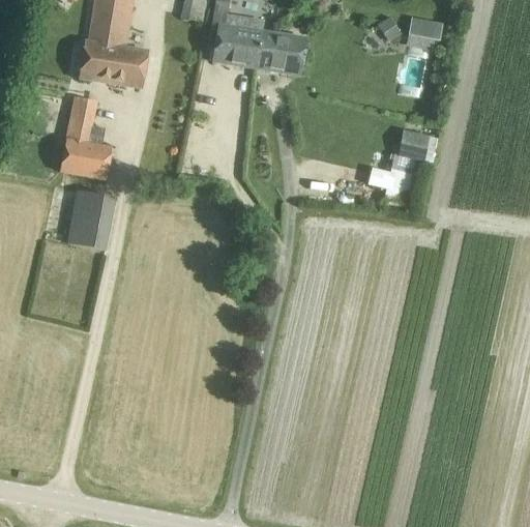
[(95,0),(89,40),(86,40),(80,77),(142,87),(148,50),(144,50),(144,48),(143,48),(142,49),(126,47),(134,0),(95,0)]
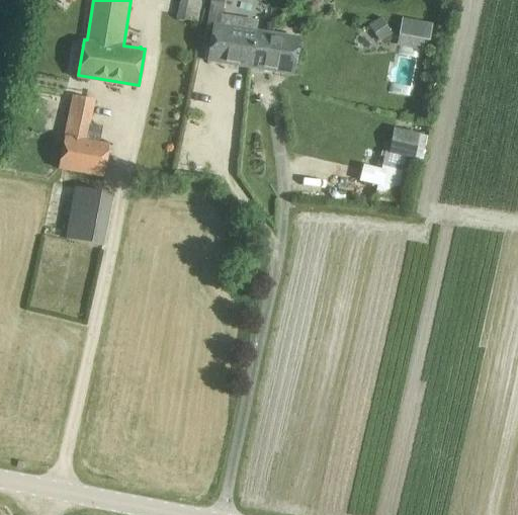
[(179,0),(176,17),(198,21),(201,0),(179,0)]
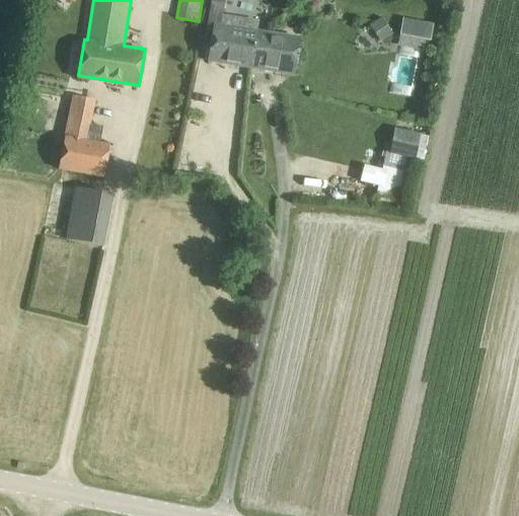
[(211,0),(210,11),(222,13),(224,0),(211,0)]
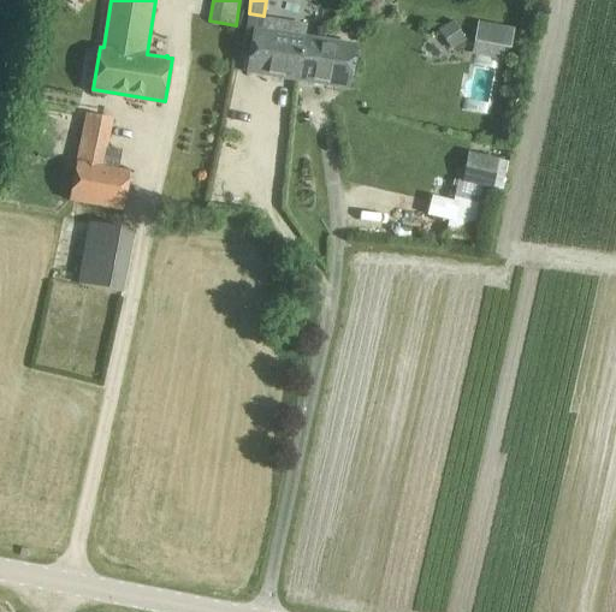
[(466,37),(454,18),(439,28),(451,46),(466,37)]
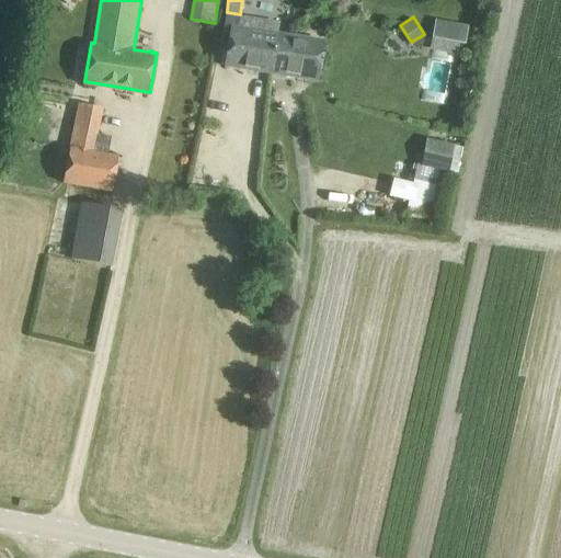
[(432,35),(465,43),(469,25),(436,19),(432,35)]
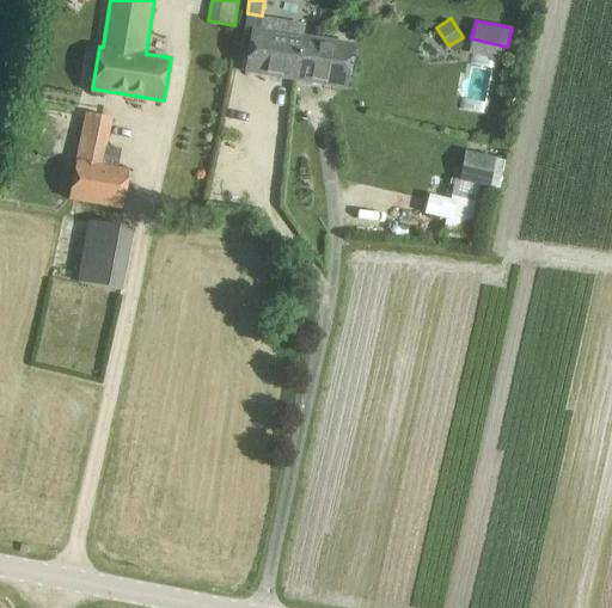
[(297,78),(304,36),(252,28),(246,69),(297,78)]
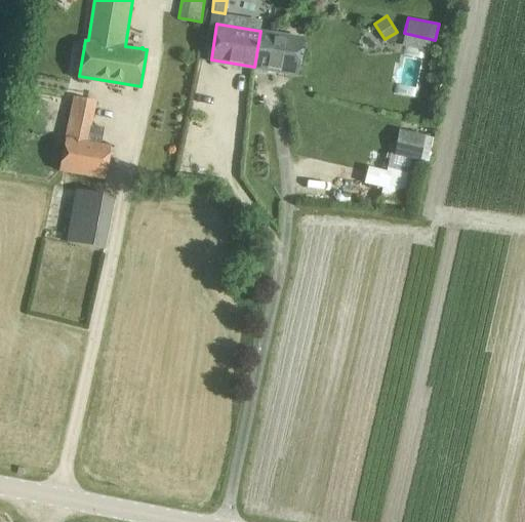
[(260,31),(254,67),(297,73),(303,37),(260,31)]
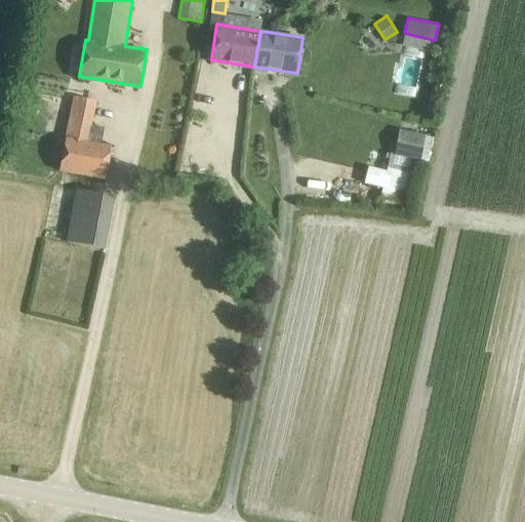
[(85,138),(92,102),(73,97),(58,167),(105,176),(111,145),(101,143),(85,138)]
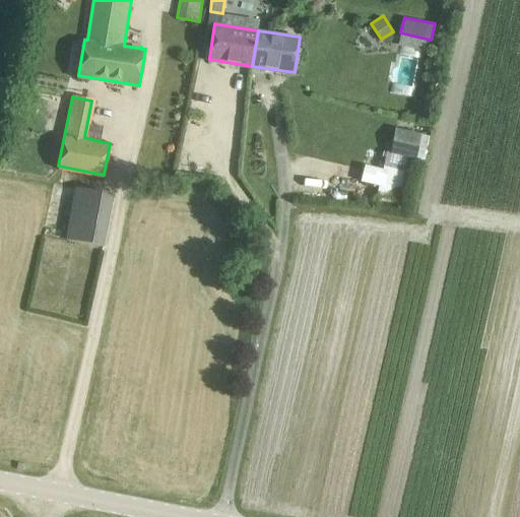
[(421,133),(395,127),(390,151),(408,156),(416,157),(421,133)]
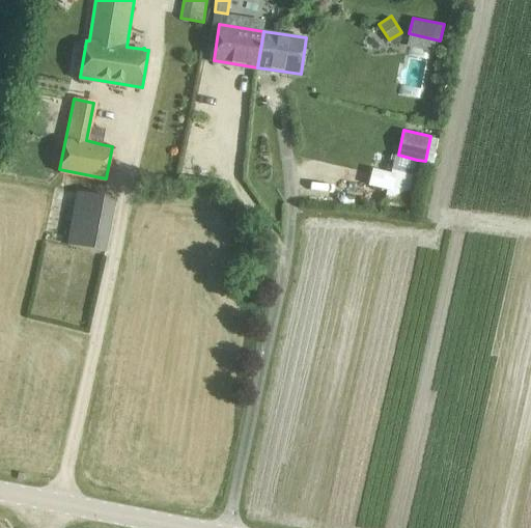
[(391,171),(413,175),(417,160),(398,156),(395,155),(391,171)]
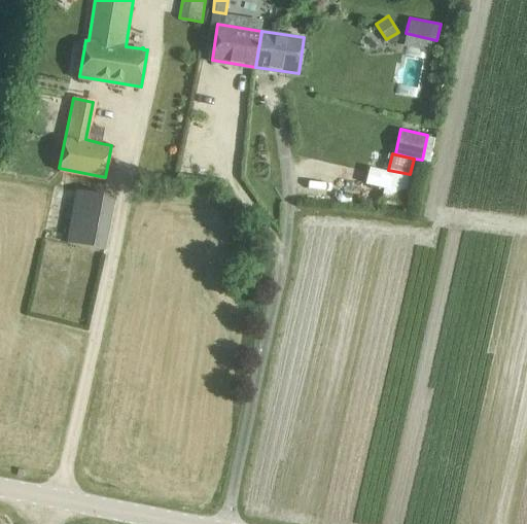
[(114,196),(77,188),(68,241),(104,247),(104,248),(114,196)]
